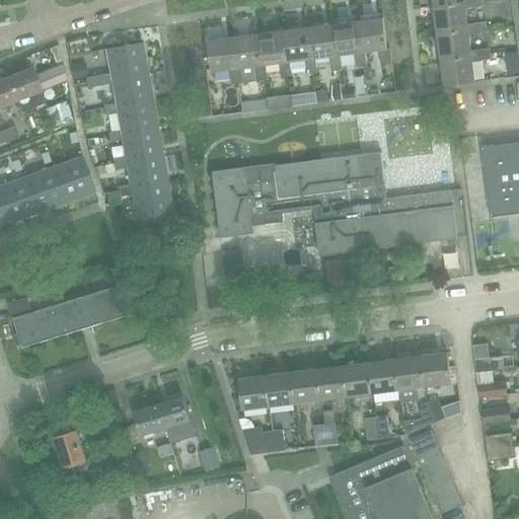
[(435,6),(438,32),(470,28),(469,24),(467,8),(486,6),(484,0),(466,0),(467,2),(435,6)]
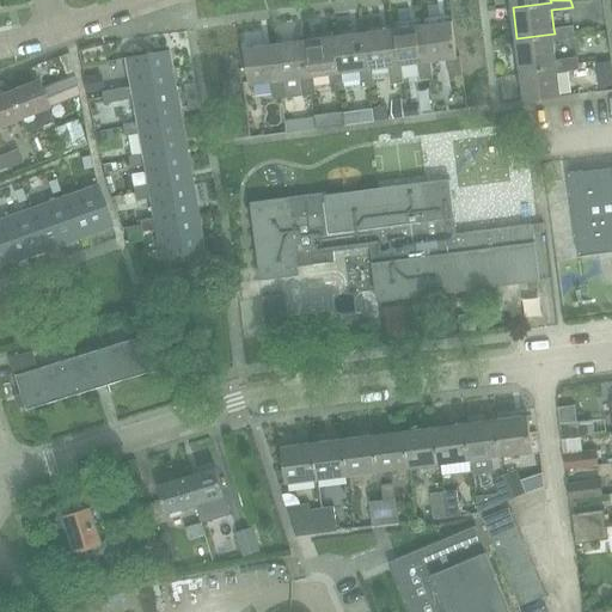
[(428,62),(432,62),(448,60),(451,77),(464,75),(461,56),(458,56),(453,22),(423,25),(428,62)]
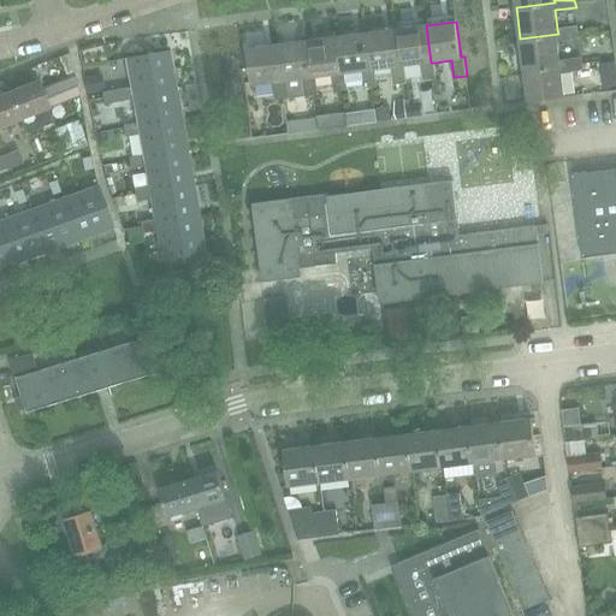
[(402,66),(406,66),(421,64),(424,81),(437,80),(434,63),(431,63),(426,25),(396,29),(402,66)]
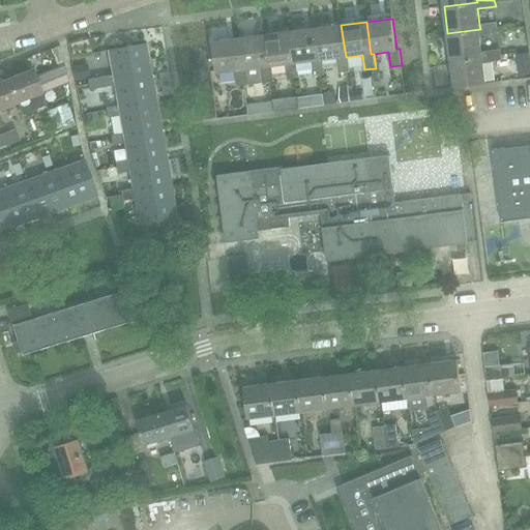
[(447,33),(451,60),(483,56),(483,52),(481,35),(499,33),(498,23),(479,25),(480,29),(447,33)]
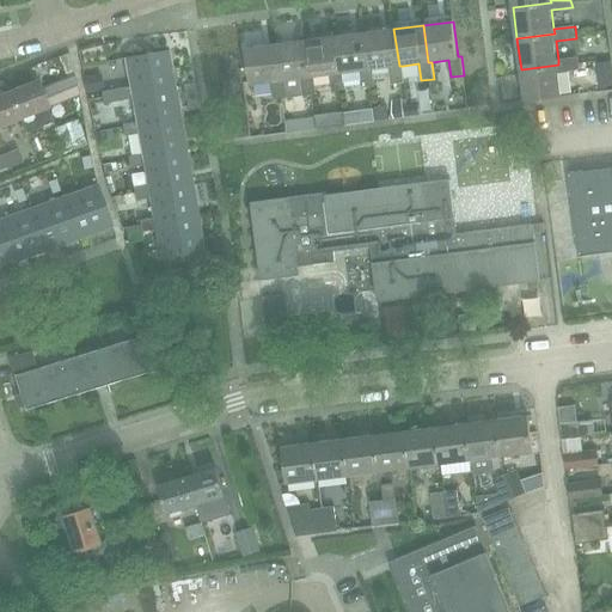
[(368,71),(373,69),(390,67),(392,85),(405,84),(403,66),(399,66),(393,29),(363,32),(368,71)]
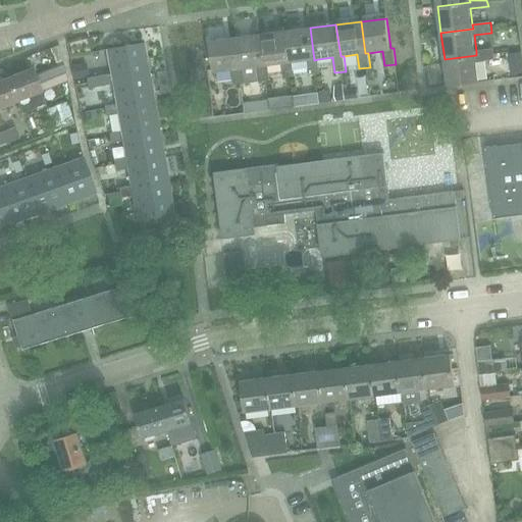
[(290,62),(293,62),(307,60),(309,75),(320,73),(318,59),(314,60),(310,28),(285,31),(290,62)]
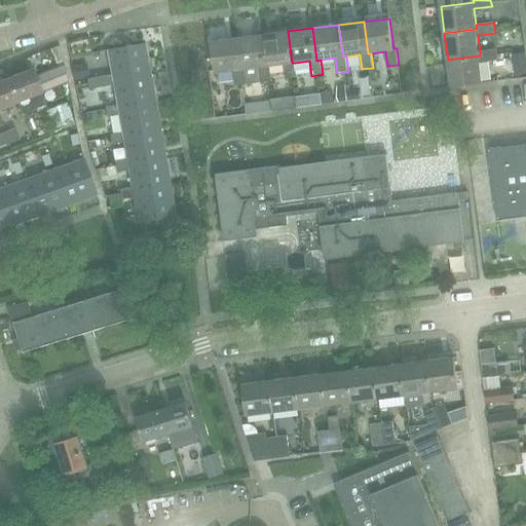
[(270,66),(284,65),(286,79),(297,78),(295,63),(292,63),(288,31),(263,35),(267,67),(270,66)]
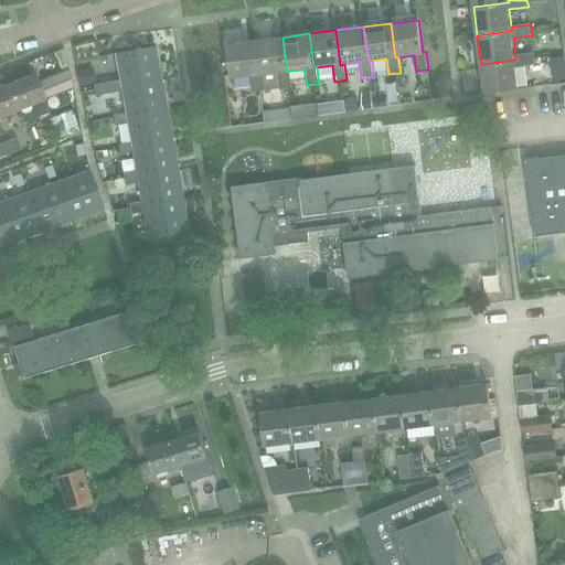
[(259,75),(263,75),(278,73),(280,88),(292,87),(290,71),(287,72),(283,38),(255,41),(259,75)]
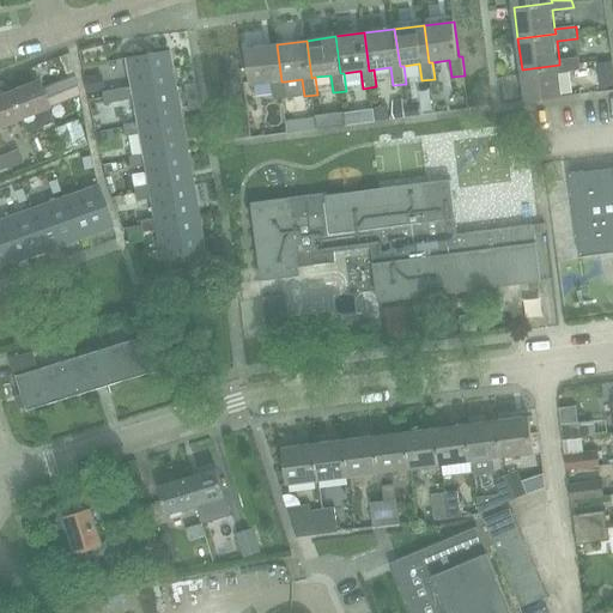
[(287,98),(285,82),(281,82),(277,44),(247,48),(252,84),(272,82),(274,99),(287,98)]
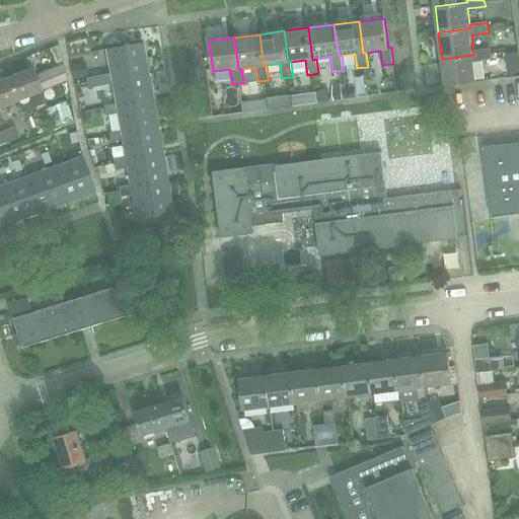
[(107,49),(112,73),(147,67),(143,43),(107,49)]
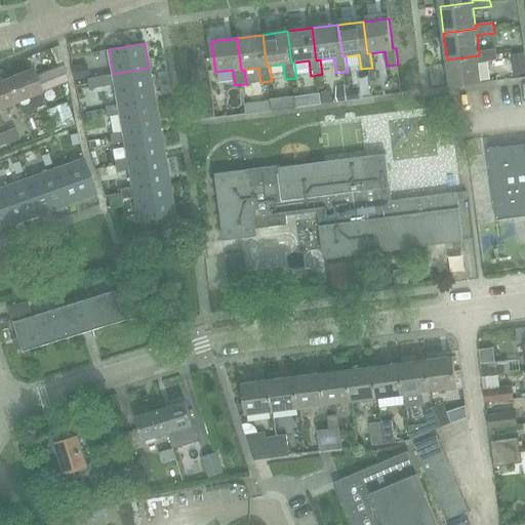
[(447,59),(450,87),(482,83),(479,63),(498,59),(496,49),(479,51),(479,55),(447,59)]
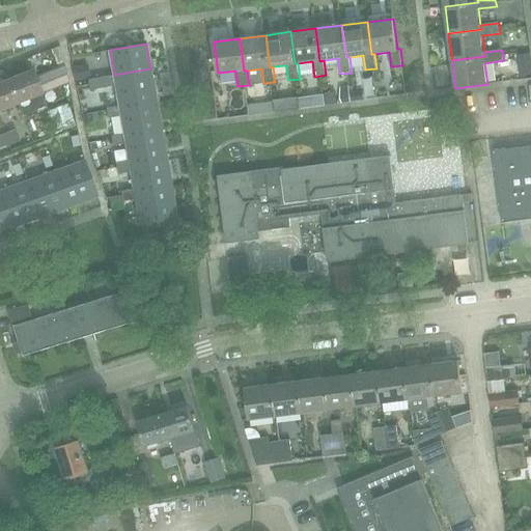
[(530,61),(530,54),(518,55),(520,76),(523,75),(530,74),(530,61)]
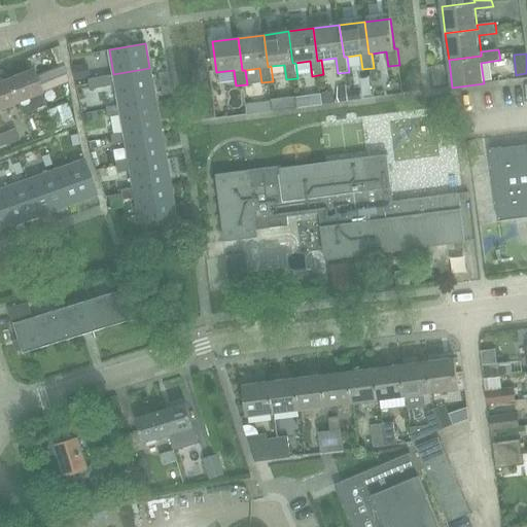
[(86,63),(72,66),(75,79),(90,77),(86,63)]
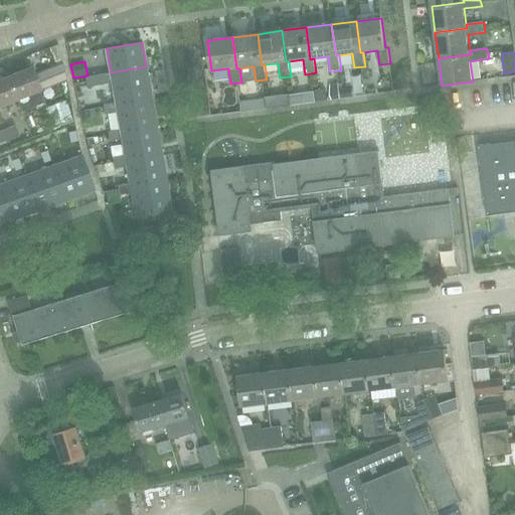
[(112,82),(115,103),(151,96),(146,66),(111,72),(86,76),(88,87),(112,82)]
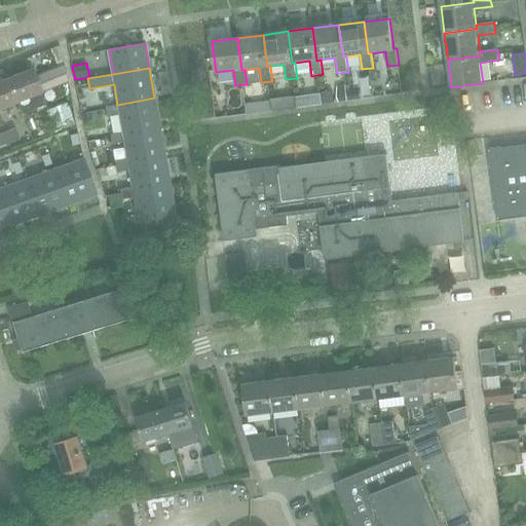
[(16,97),(17,101),(31,96),(36,109),(46,105),(41,90),(42,90),(34,69),(9,78),(11,83),(16,97)]
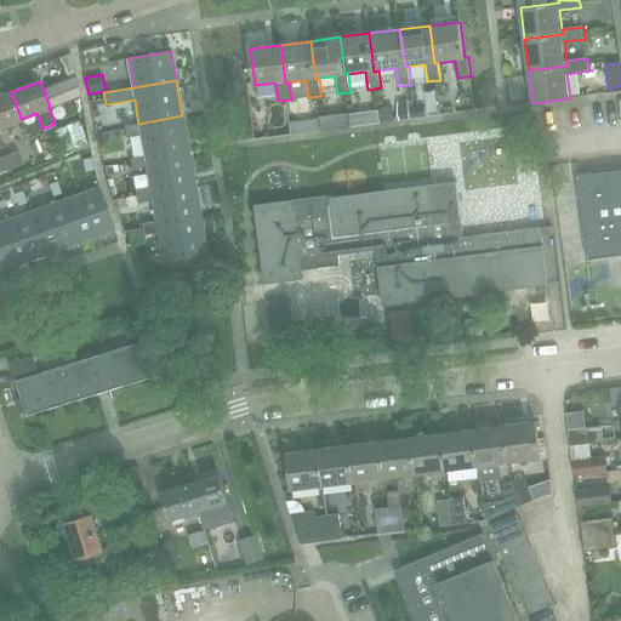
[(0,96),(0,126),(21,119),(20,114),(13,98),(11,92),(0,96)]
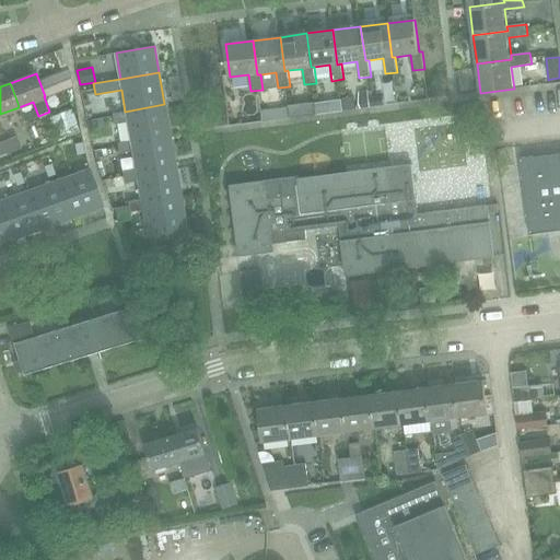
[(360,93),(359,105),(361,109),(370,108),(369,97),(368,92),(360,93)]
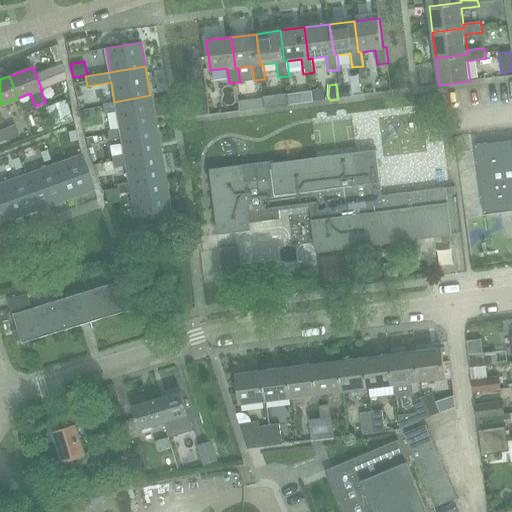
[(350,88),(337,89),(338,99),(351,97),(350,88)]
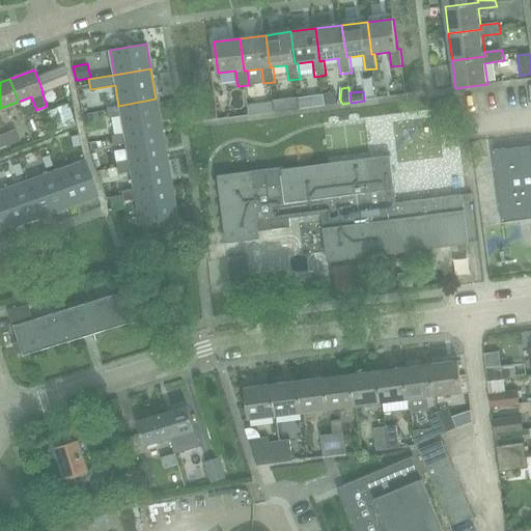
[(336,92),(325,93),(326,105),(337,104),(336,92)]
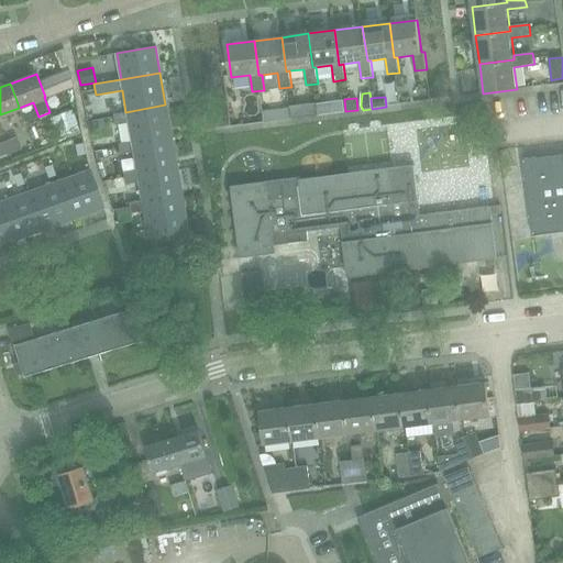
[(330,101),(316,103),(318,114),(318,116),(332,113),(330,101)]
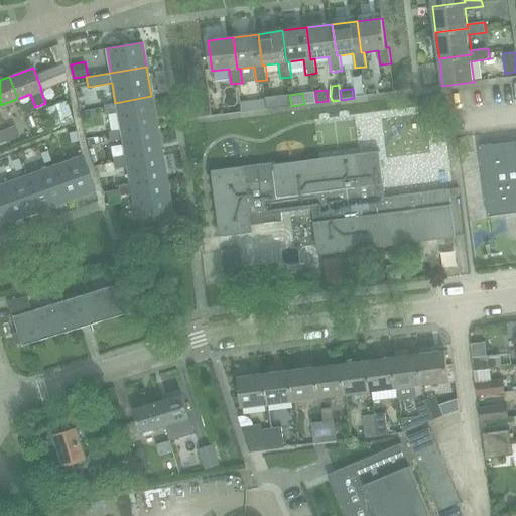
[(117,112),(120,130),(156,123),(151,96),(115,103),(104,105),(105,114),(117,112)]
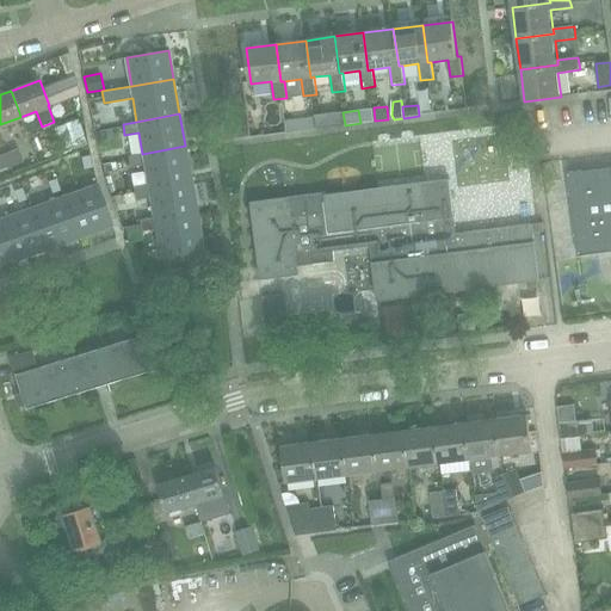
[(328,113),(313,115),(313,117),(315,129),(329,127),(328,113)]
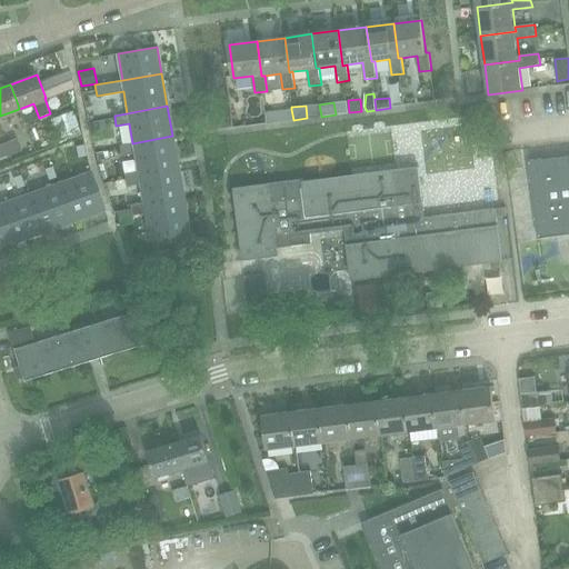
[(283,110),(266,113),(267,123),(285,121),(283,110)]
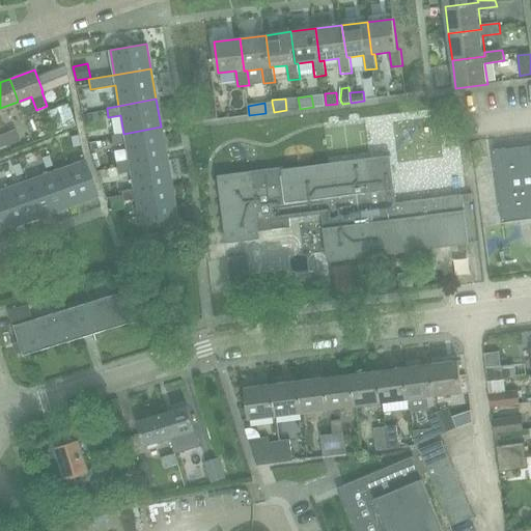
[(67,104),(48,111),(55,133),(68,128),(76,126),(67,104)]
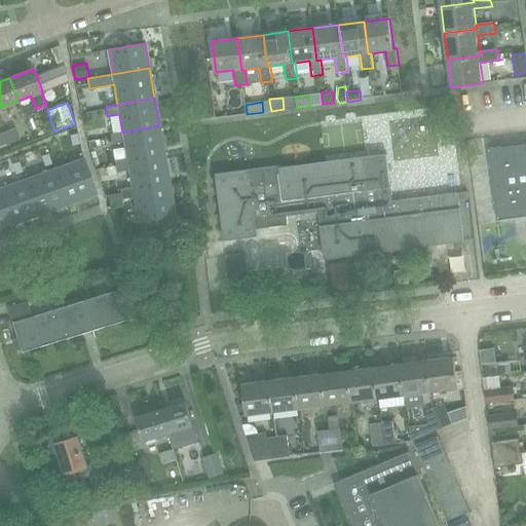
[(97,112),(82,115),(85,132),(90,130),(87,119),(98,117),(97,112)]
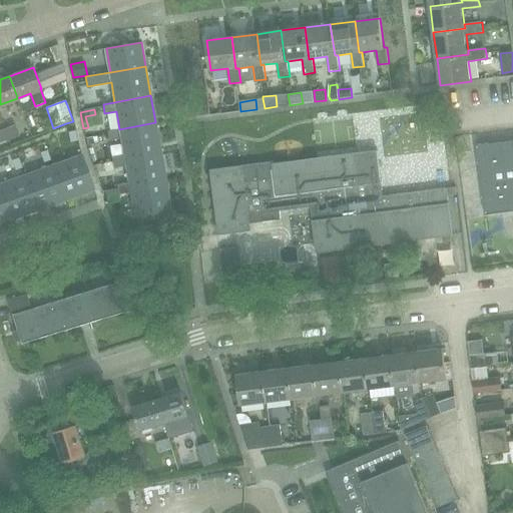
[(121,138),(124,155),(160,150),(155,122),(119,129),(107,131),(109,140),(121,138)]
